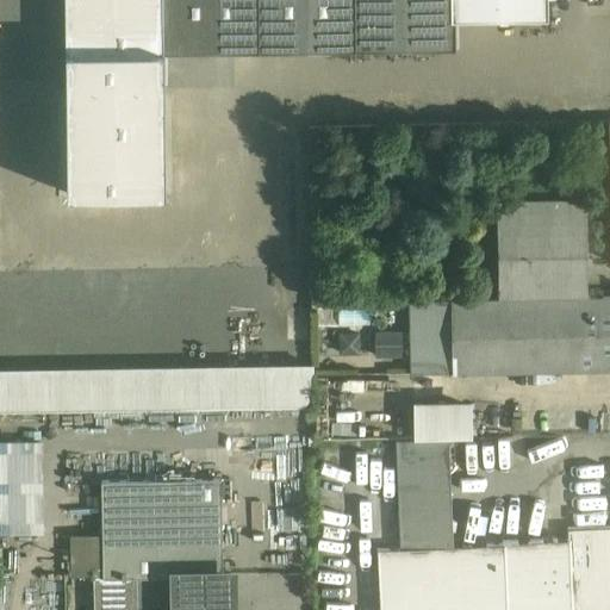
[(64,0),(67,193),(165,193),(163,50),(162,50),(161,0),(64,0)]
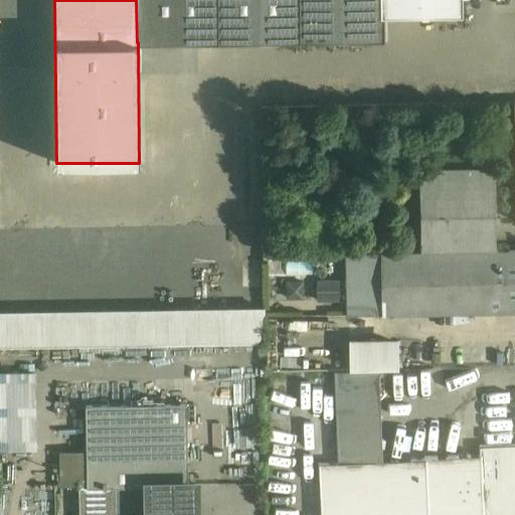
[(217,0),(136,0),(137,42),(138,42),(217,41),(217,0)]
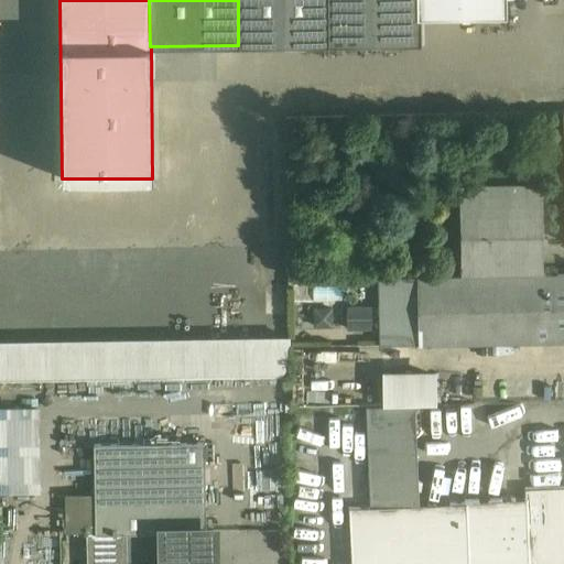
[(326,0),(238,0),(238,45),(327,44),(326,0)]
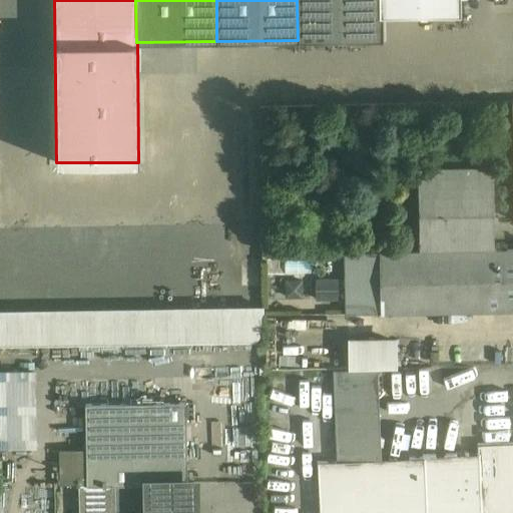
[(378,0),(297,0),(298,40),(383,39),(383,15),(379,15),(378,0)]
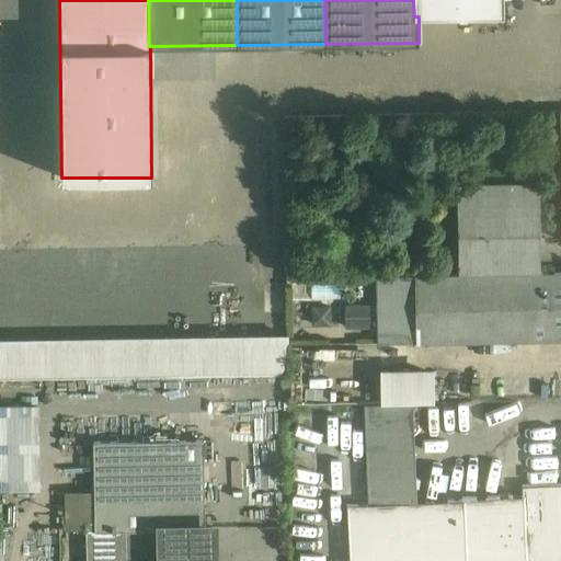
[(503,0),(413,0),(414,16),(419,16),(504,15),(503,0)]
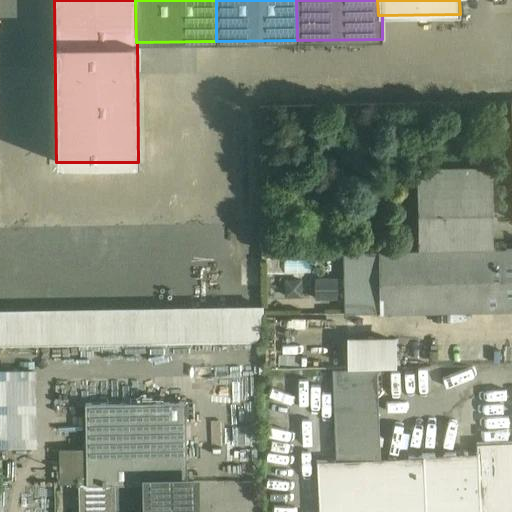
[(489,247),(488,170),(420,171),(422,249),(489,247)]
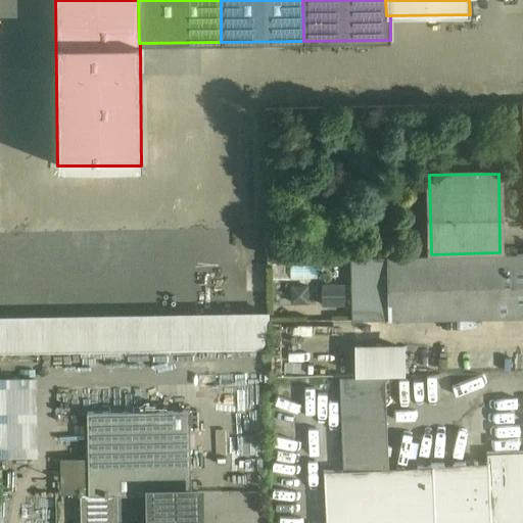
[(522,253),(389,256),(390,319),(522,315),(522,253)]
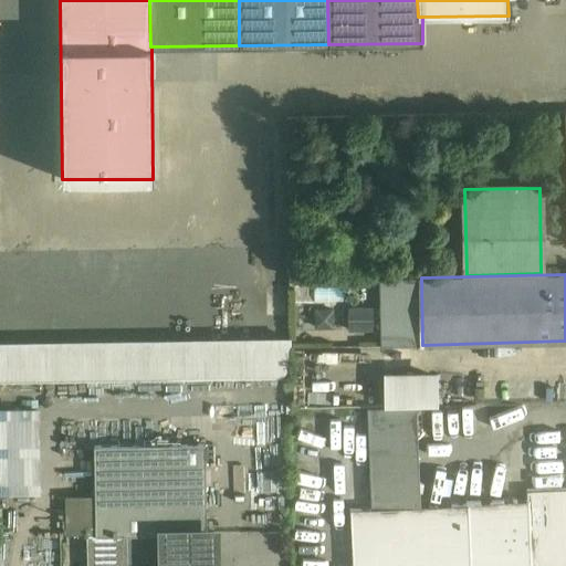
[(421,278),(381,278),(383,345),(422,345),(421,278)]
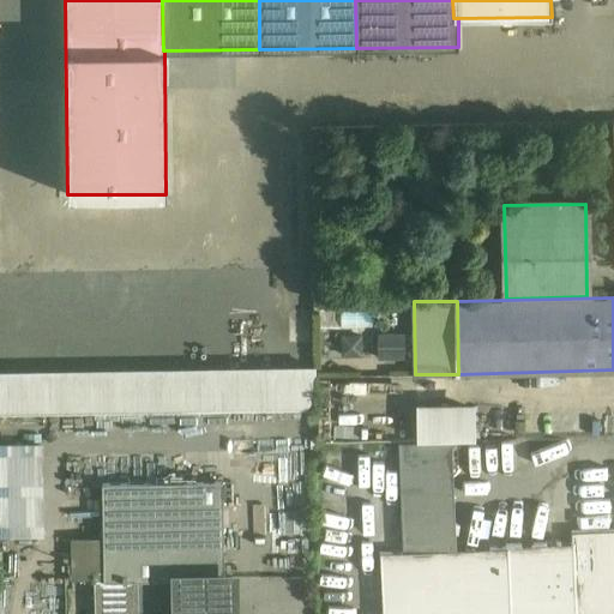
[(315,367),(0,372),(0,413),(315,408),(315,367)]
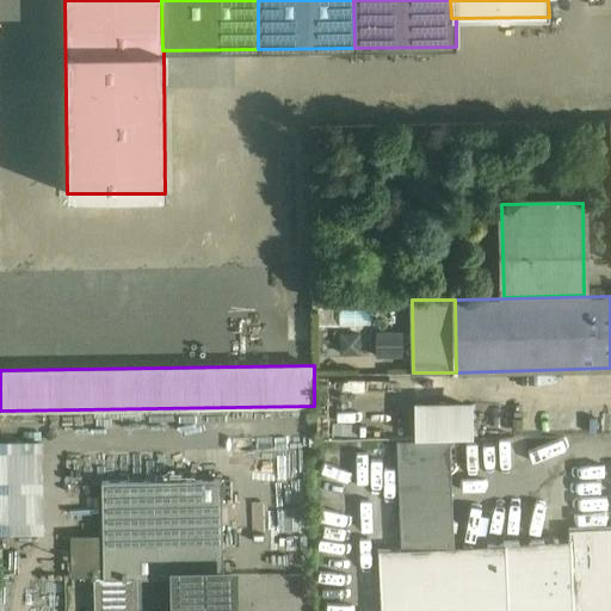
[(440,439),(397,440),(402,549),(444,547),(440,439)]
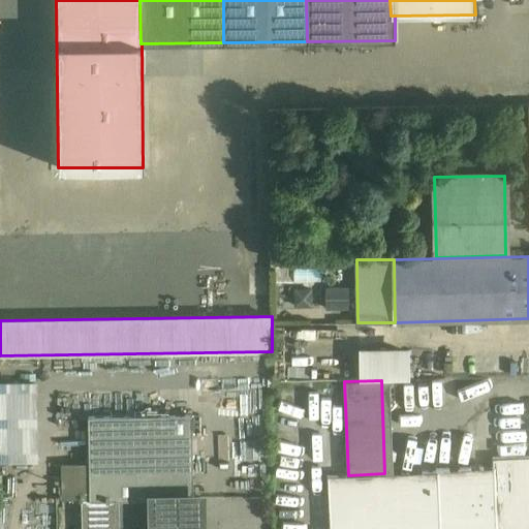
[(33,382),(0,382),(0,462),(6,463),(35,462),(33,382)]
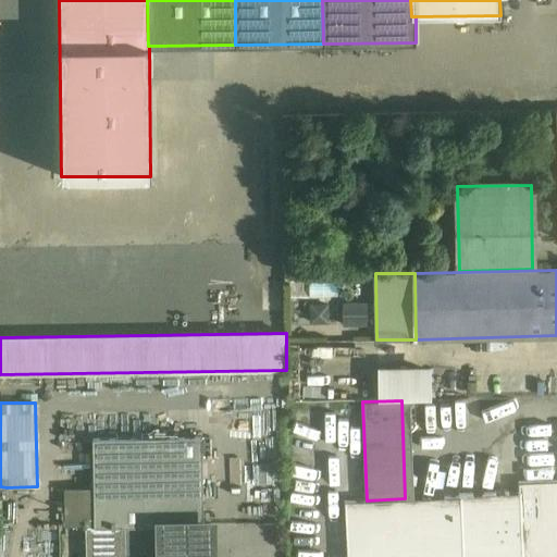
[(201,437),(93,438),(94,487),(94,518),(94,521),(94,528),(125,527),(162,525),(203,525),(203,524),(201,437)]
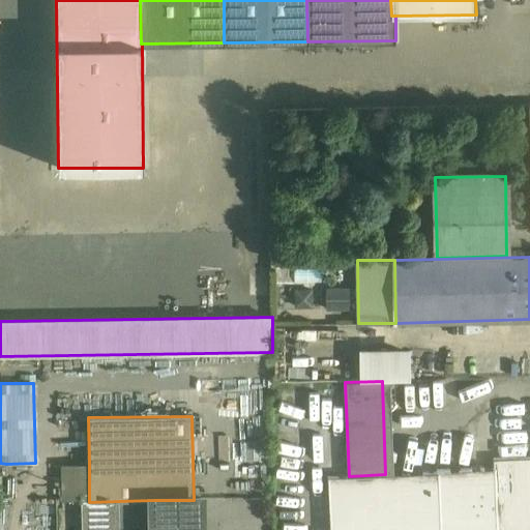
[(529,529),(529,457),(493,459),(494,468),(437,470),(437,472),(439,529),(529,529)]
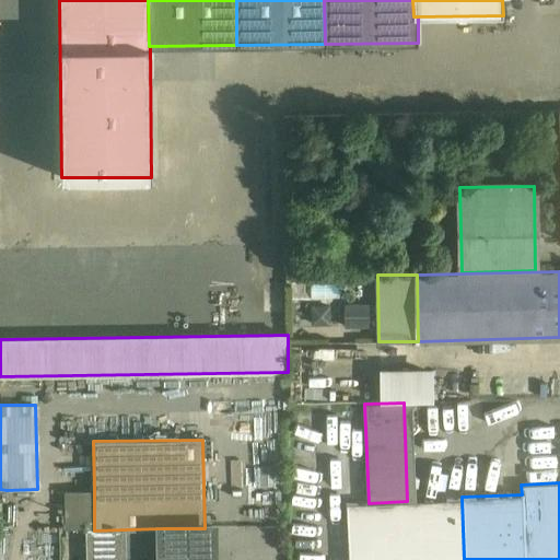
[(94,490),(66,492),(66,527),(85,526),(85,521),(94,521),(94,490)]
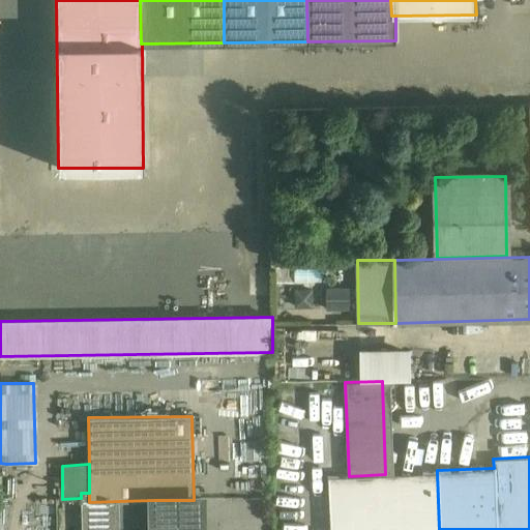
[(349,476),(328,476),(329,529),(439,529),(437,472),(385,474),(349,476)]
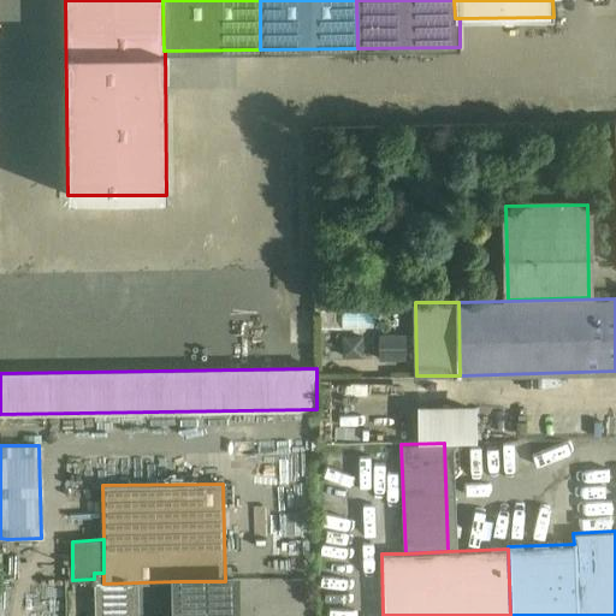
[(104,576),(104,573),(94,573),(94,579),(94,584),(94,615),(138,615),(138,612),(138,582),(104,584),(104,576)]
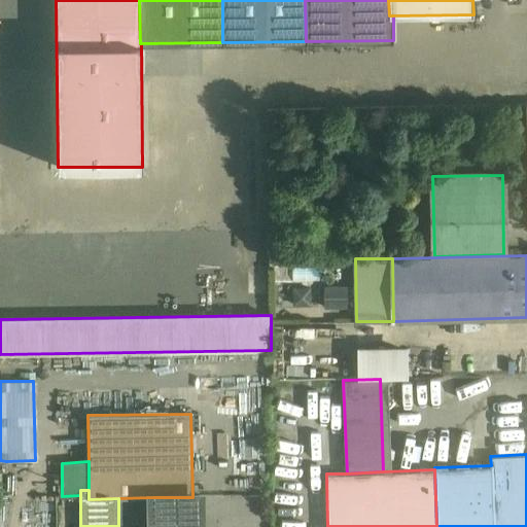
[(192,496),(192,497),(153,497),(154,523),(153,526),(198,526),(198,496),(192,496)]
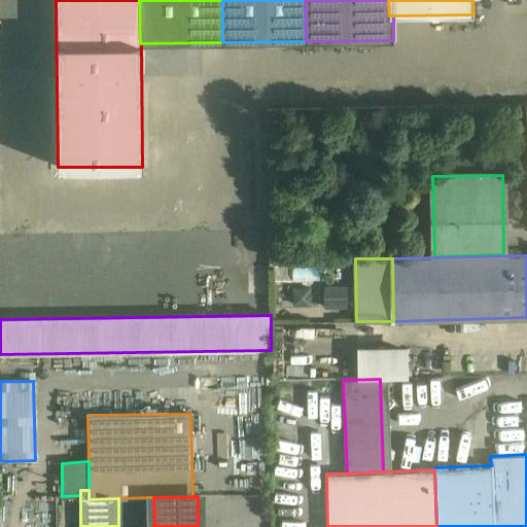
[(153,497),(118,498),(118,524),(154,523),(153,497)]
